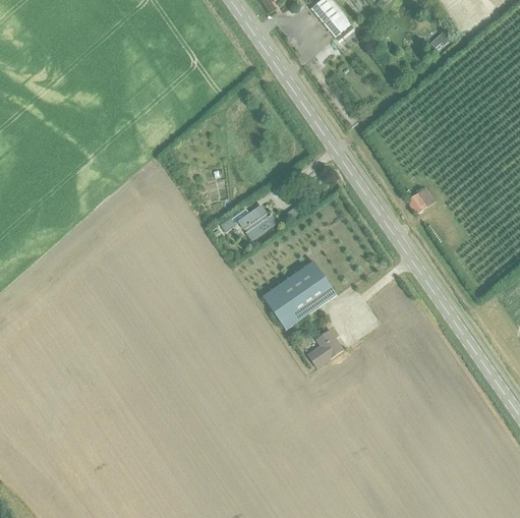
[(320,0),(310,8),(326,26),(335,37),(347,25),(326,0),(320,0)]
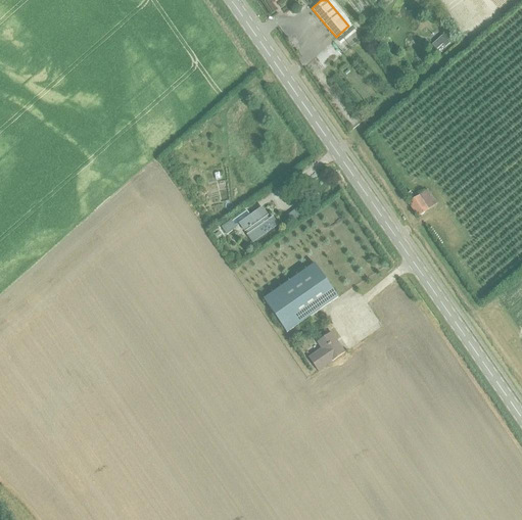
[(449,40),(442,33),(431,42),(436,47),(441,42),(444,45),(449,40)]
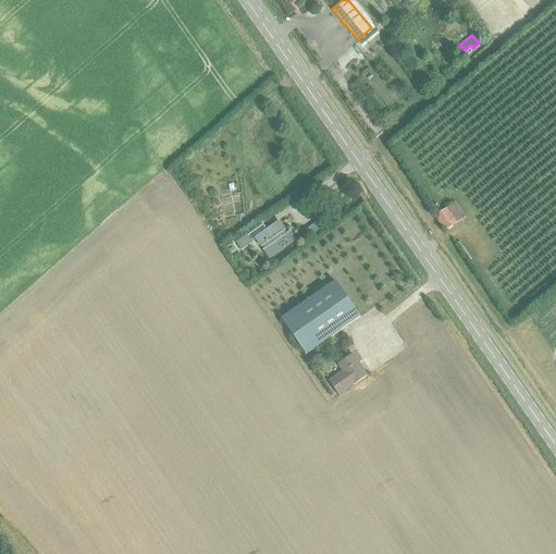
[(434,214),(444,229),(465,214),(454,199),(434,214)]
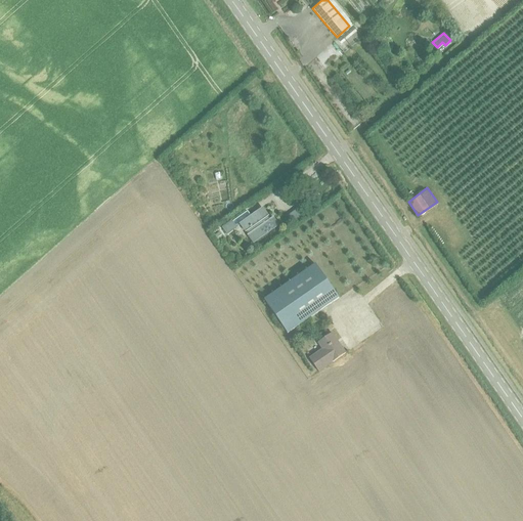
[(289,212),(296,219),(304,211),(297,204),(289,212)]
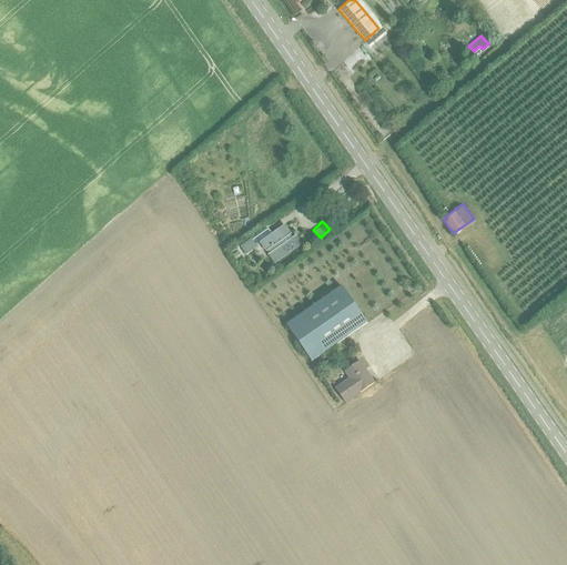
[(271,232),(260,241),(265,248),(269,252),(269,253),(274,260),(301,242),(295,234),(292,236),(289,232),(289,231),(284,224),(271,232)]
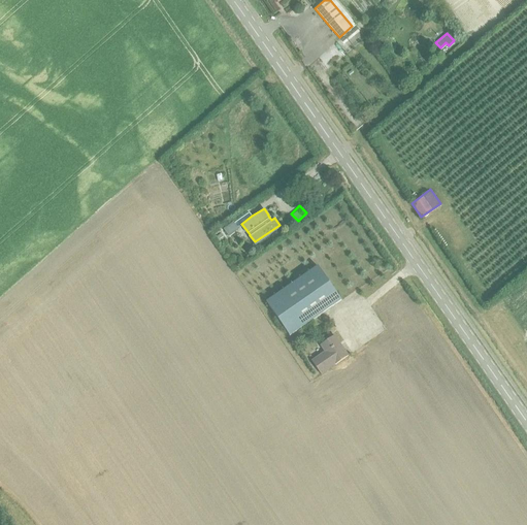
[(252,216),(249,211),(233,222),(224,227),(228,233),(236,227),(241,224),(252,216)]
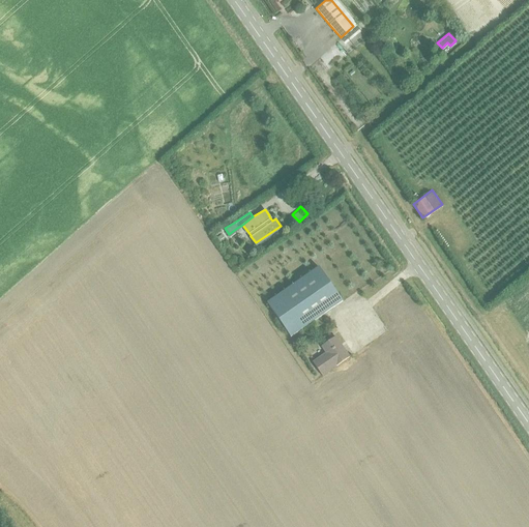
[(290,335),(342,299),(318,265),(266,301),(290,335)]
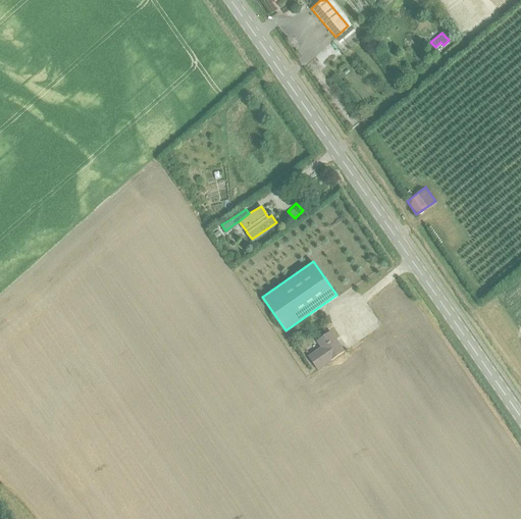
[(307,355),(317,368),(344,350),(329,329),(316,339),(320,346),(307,355)]
